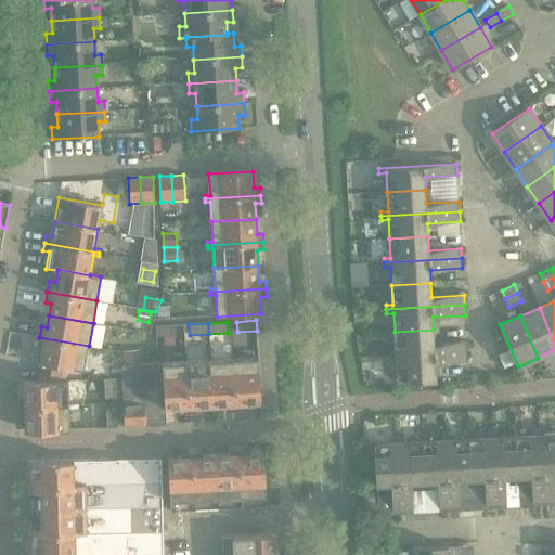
[(176,325),(156,326),(157,337),(176,336),(176,325)]
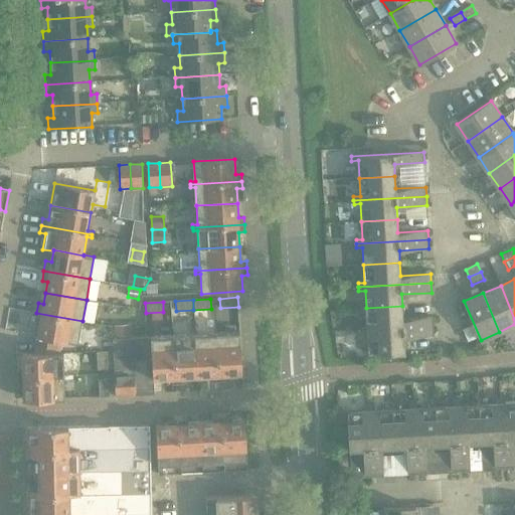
[(360,326),(361,330),(434,326),(433,317),(402,319),(402,306),(366,308),(367,326),(360,326)]
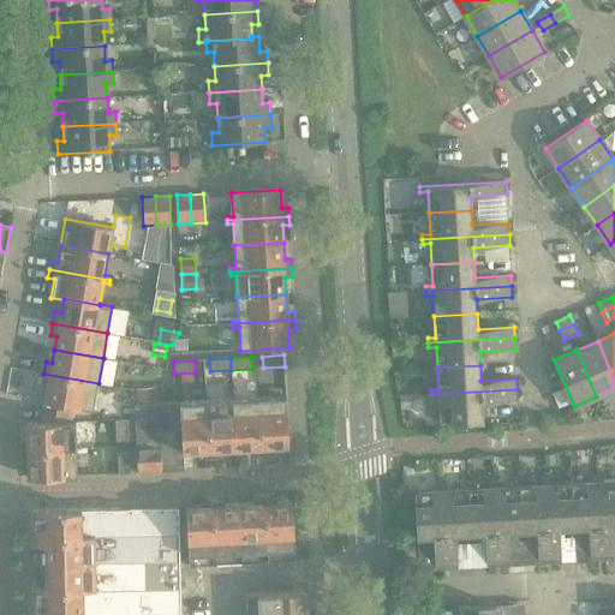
[(48,387),(41,422),(41,423),(71,422),(73,407),(94,411),(99,383),(43,374),(41,386),(48,387)]
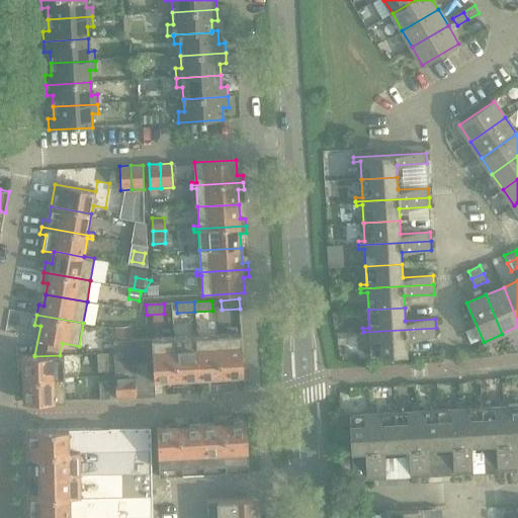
[(132,327),(115,328),(115,339),(133,339),(132,327)]
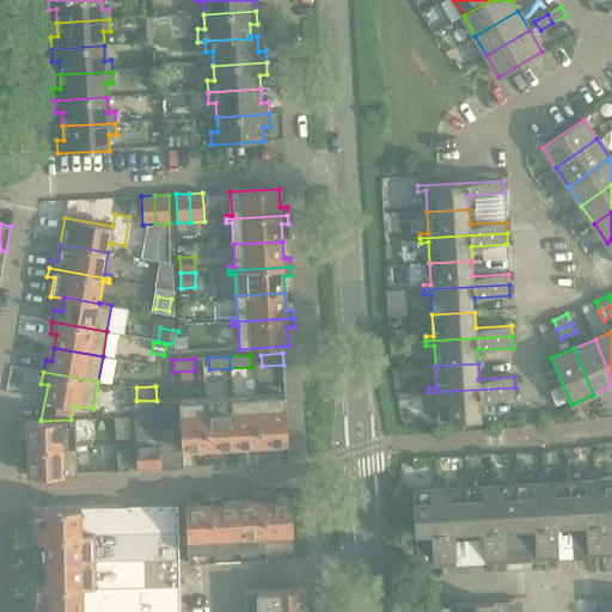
[(515,387),(429,392),(429,397),(436,397),(438,420),(481,417),(479,401),(515,398),(515,387)]
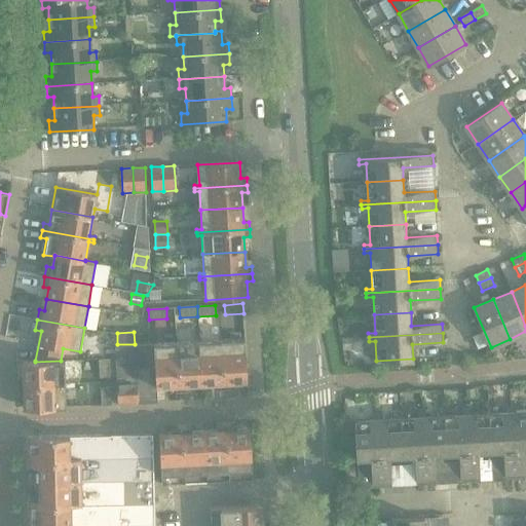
[(482,333),(474,337),(478,347),(487,344),(482,333)]
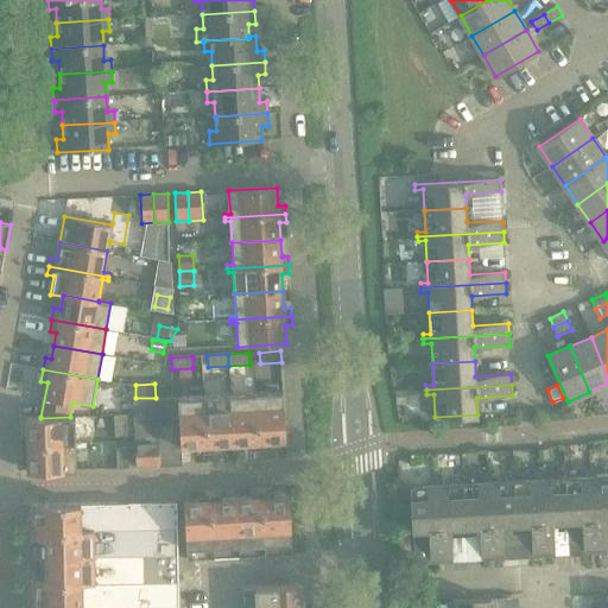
[(283,392),(255,393),(259,448),(271,448),(270,435),(285,435),(283,392)]
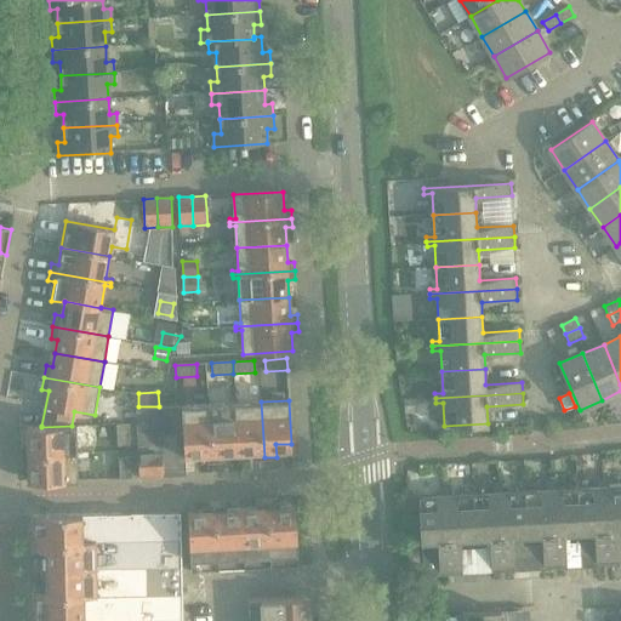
[(415,400),(404,400),(405,414),(415,412),(415,400)]
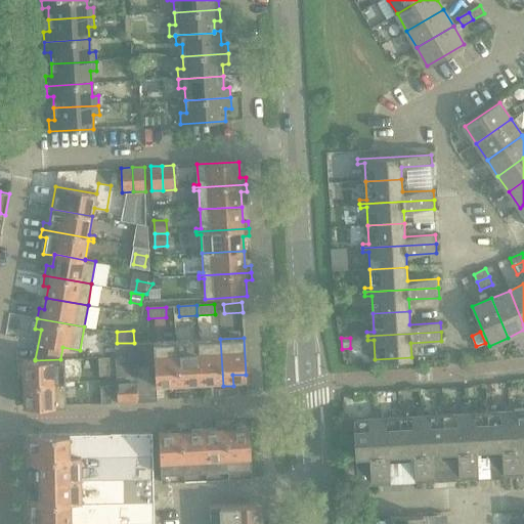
[(220,339),(199,340),(201,377),(213,377),(213,387),(223,386),(220,339)]
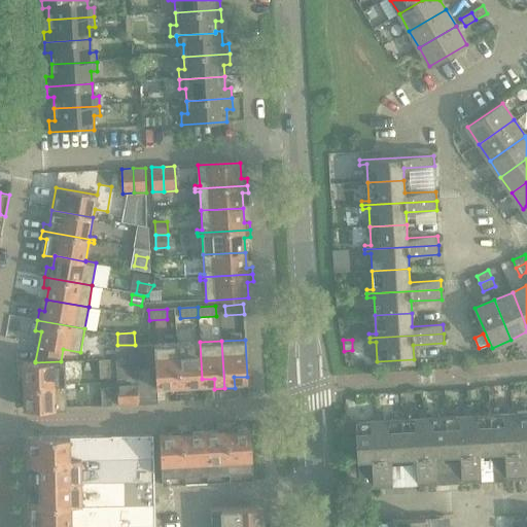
[(200,342),(177,343),(180,391),(190,390),(189,380),(202,379),(200,342)]
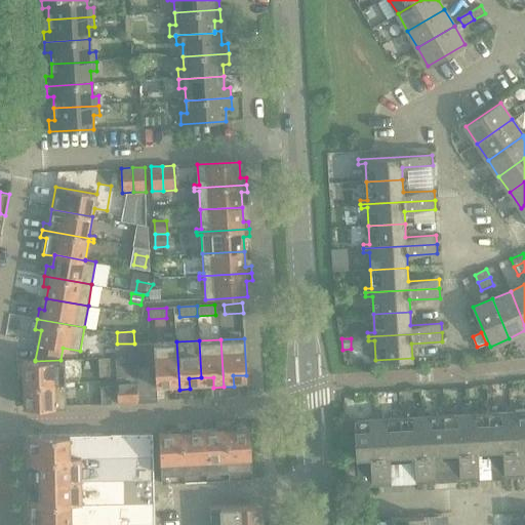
[(176,341),(154,344),(156,380),(169,379),(169,390),(179,390),(176,341)]
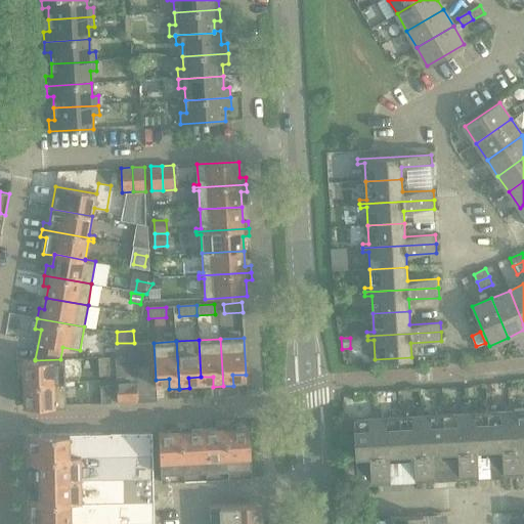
[(156,380),(154,343),(115,345),(118,403),(157,401),(156,380)]
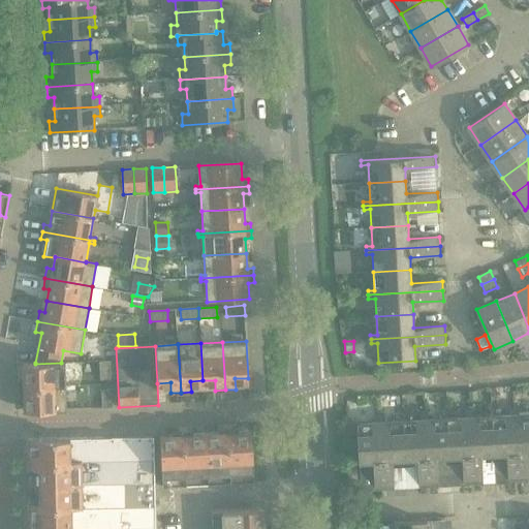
[(111,379),(110,361),(99,362),(100,380),(111,379)]
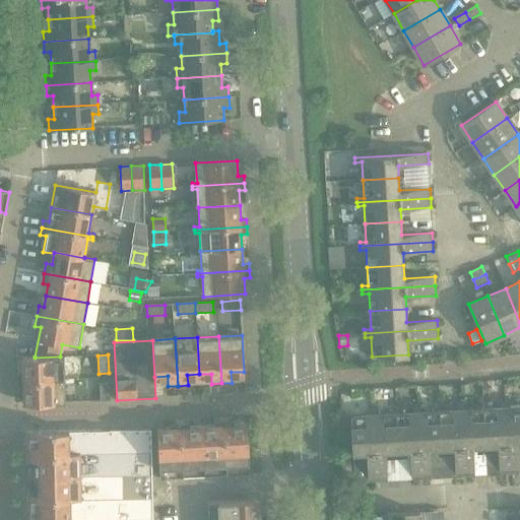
[(17,371),(18,381),(65,379),(64,356),(60,356),(35,358),(35,356),(27,356),(28,370),(17,371)]
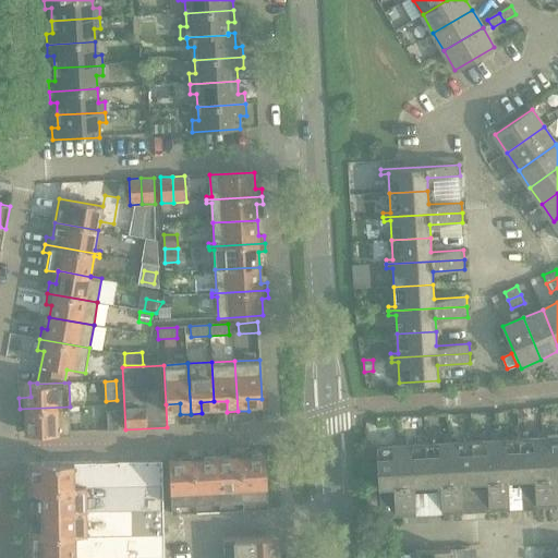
[(70,407),(20,409),(20,419),(31,419),(31,433),(70,432),(70,407)]
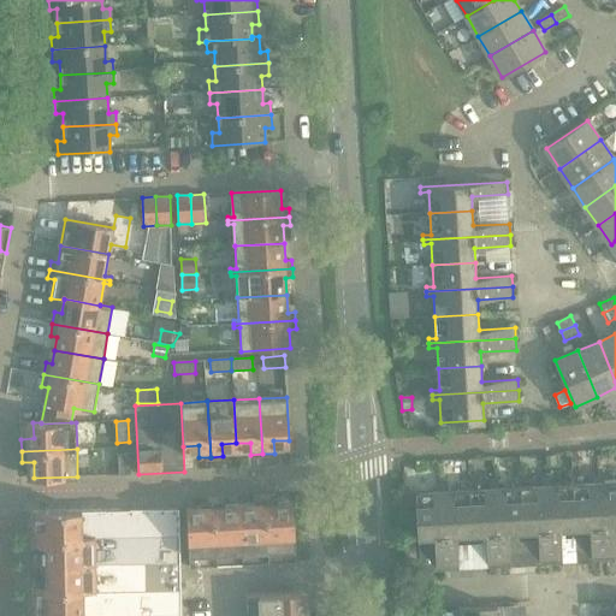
[(131,475),(130,454),(118,455),(119,475),(131,475)]
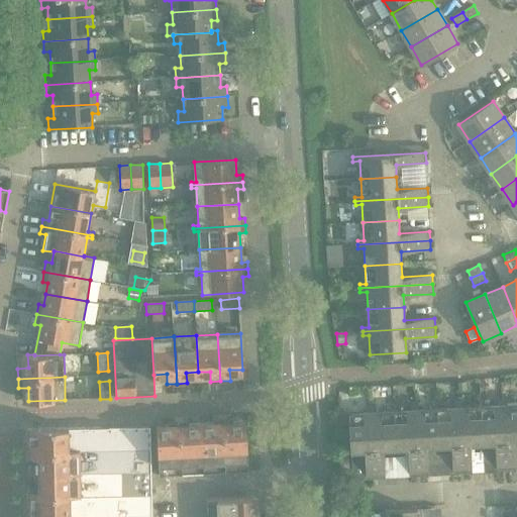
[(498,405),(481,406),(483,442),(495,441),(497,472),(506,472),(502,399),(498,399),(498,405)]
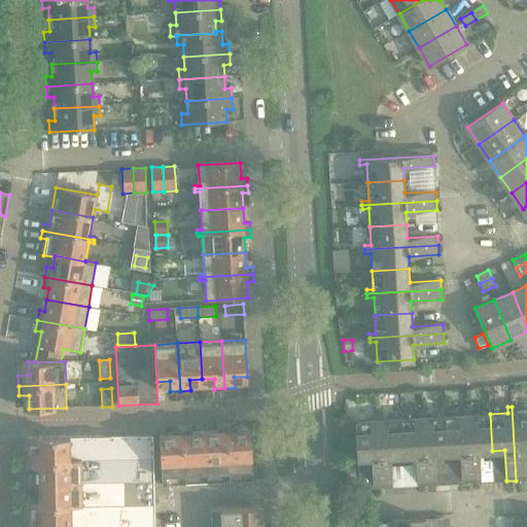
[(516,407),(512,407),(516,481),(525,480),(523,449),(526,449),(526,412),(516,413),(516,407)]
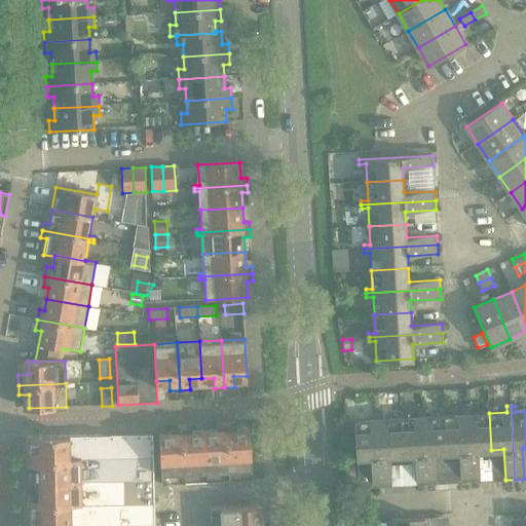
[(462,415),(445,416),(447,453),(459,452),(461,483),(471,482),(466,408),(462,408),(462,415)]
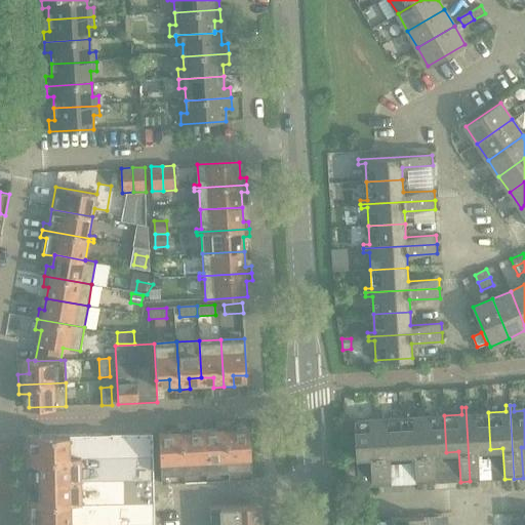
[(470,407),(466,407),(470,481),(479,481),(477,450),(490,449),(488,412),(470,413),(470,407)]
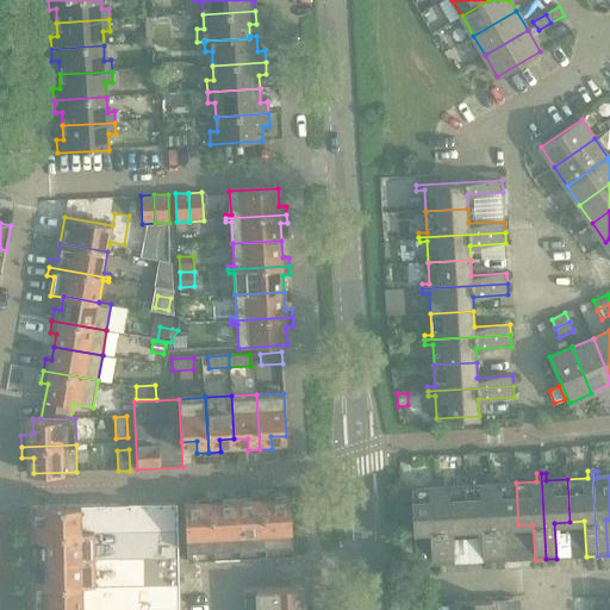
[(495,475),(490,477),(495,562),(505,561),(503,526),(518,526),(516,483),(495,484),(495,475)]
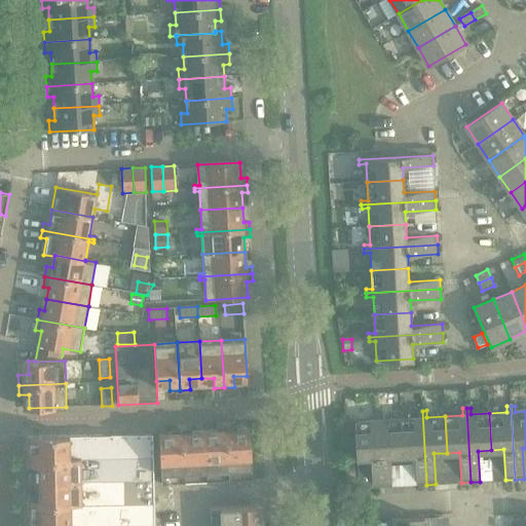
[(418,417),(400,418),(403,455),(415,454),(417,485),(426,485),(422,411),(418,411),(418,417)]
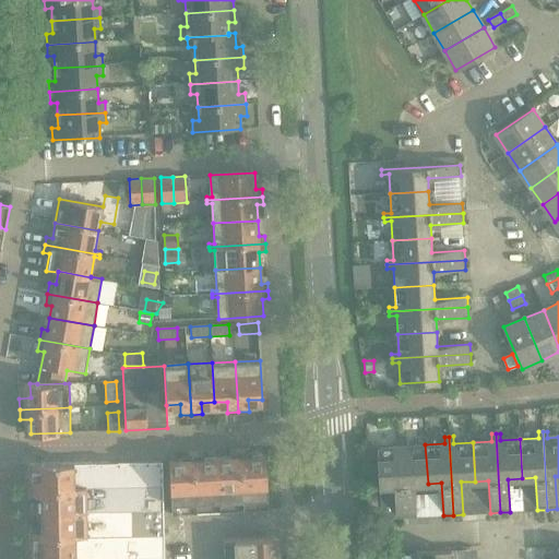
[(406,518),(402,439),(397,439),(397,447),(377,448),(379,487),(394,486),(396,519),(406,518)]
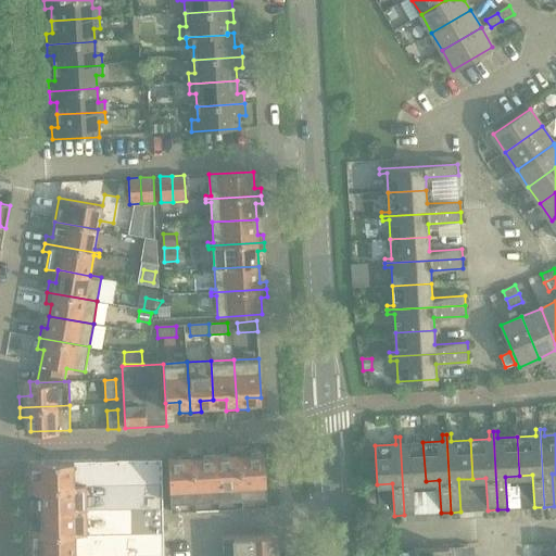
[(404,437),(400,437),(404,515),(414,515),(412,482),(426,481),(422,442),(404,443),(404,437)]
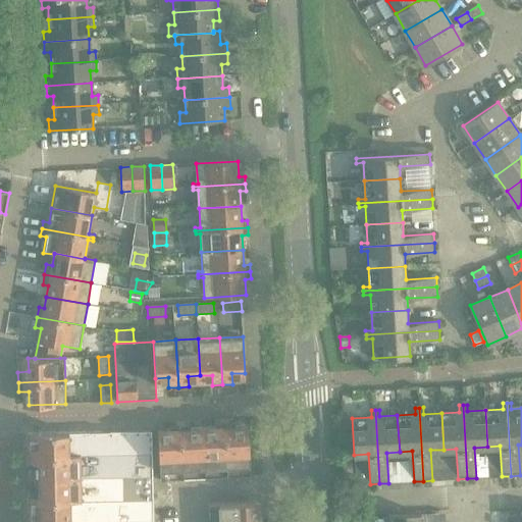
[(235,419),(224,420),(227,477),(251,476),(248,424),(235,424),(235,419)]
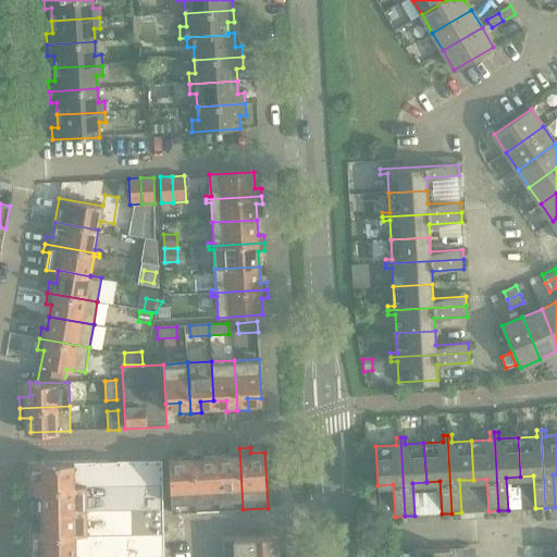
[(230,454),(217,455),(220,511),(243,509),(239,448),(229,448),(230,454)]
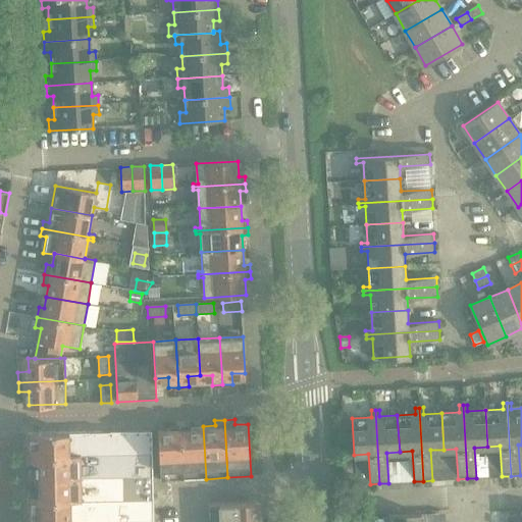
[(184,480),(180,422),(170,423),(171,428),(158,429),(161,481),(184,480)]
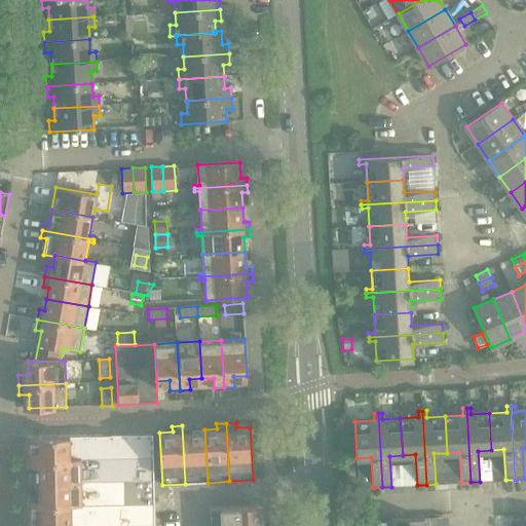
[(192,425),(182,425),(185,484),(208,483),(204,429),(192,430),(192,425)]
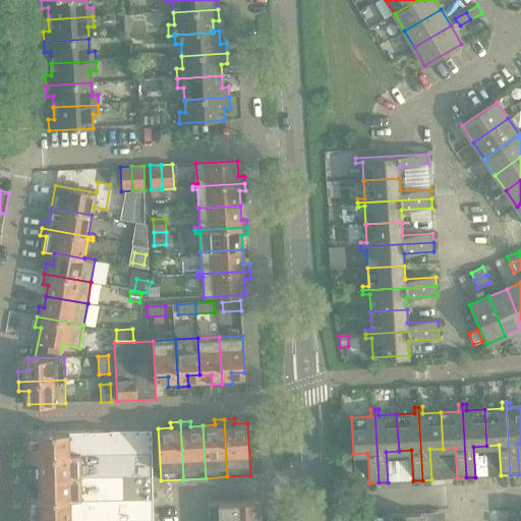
[(153,520),(152,430),(14,432),(15,520),(153,520)]
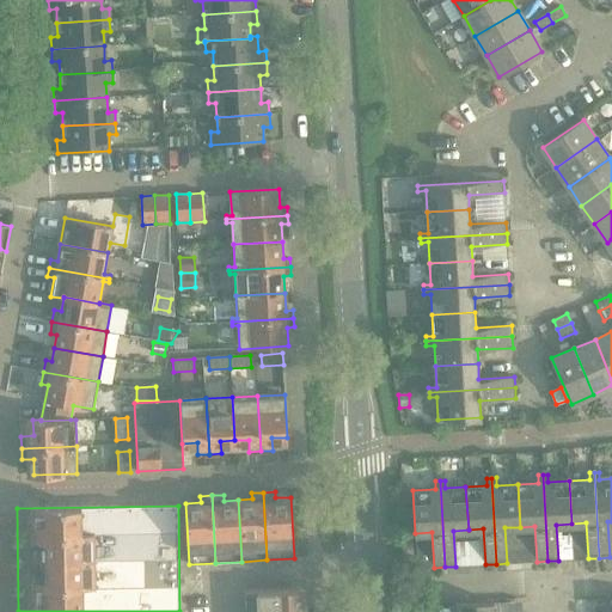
[(245,593),(245,611),(306,611),(306,589),(245,593)]
